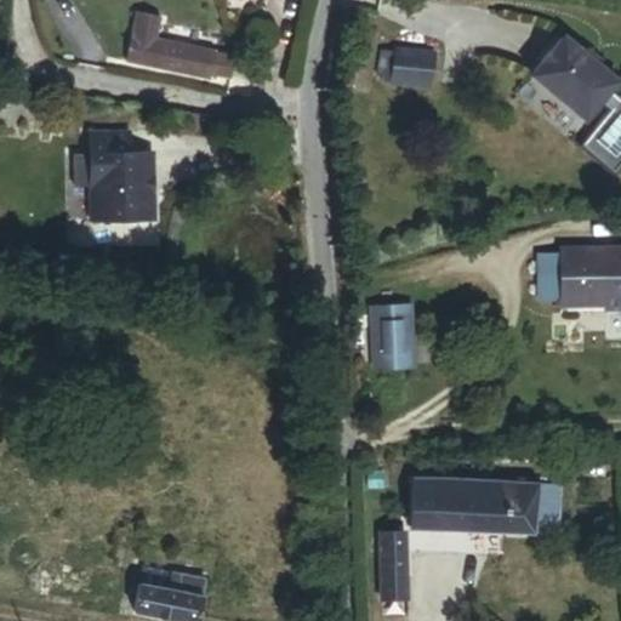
[(160,18),(136,13),(132,35),(155,41),(160,18)]
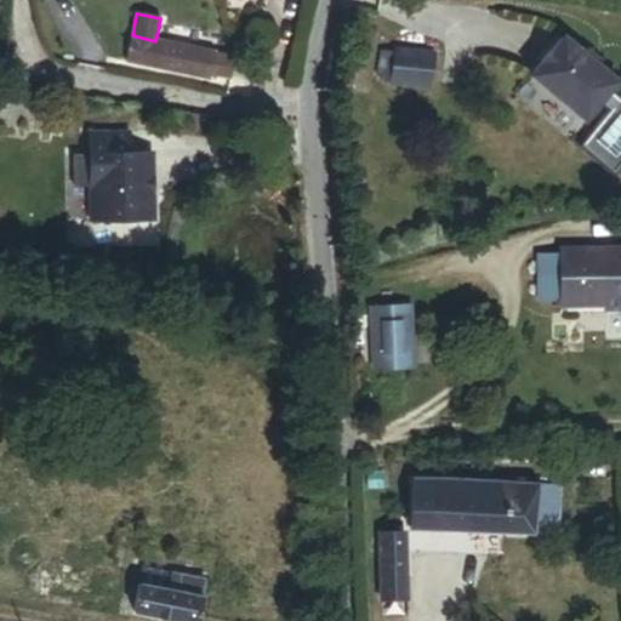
[(155,41),(132,35),(127,61),(211,79),(211,74),(229,77),(234,57),(155,41)]
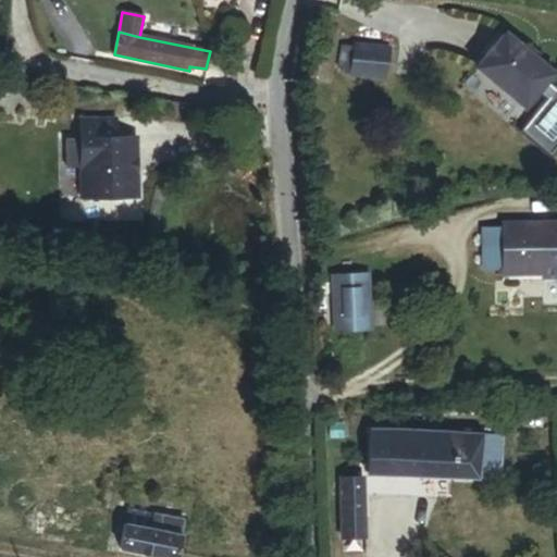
[(530,75),(489,39),(460,73),(503,108),(530,75)]
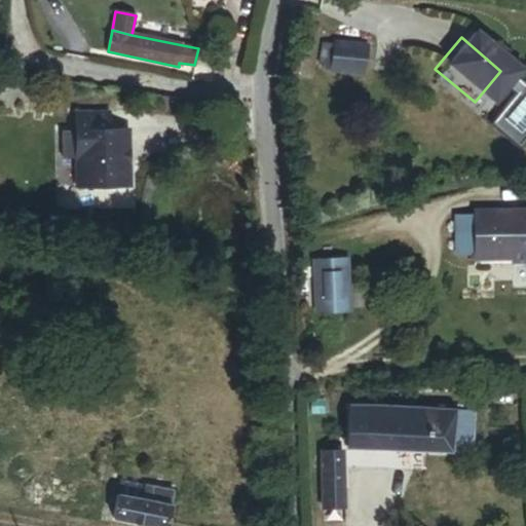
[(364,76),(367,46),(332,43),(333,46),(322,45),(320,65),(330,66),(330,72),(364,76)]
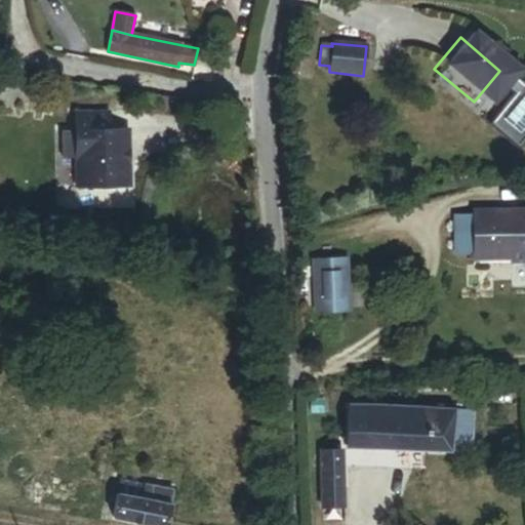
[(75,186),(101,186),(107,179),(112,186),(126,185),(125,162),(121,163),(121,148),(125,148),(125,128),(107,129),(106,112),(73,113),(75,186)]
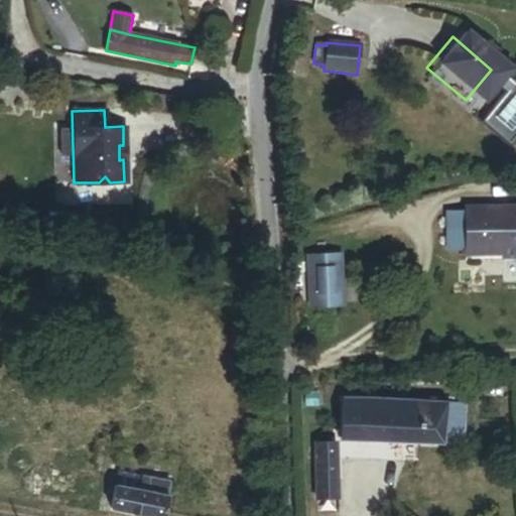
[(515,208),(466,209),(466,215),(466,250),(466,256),(502,256),(502,259),(515,259),(515,208)]
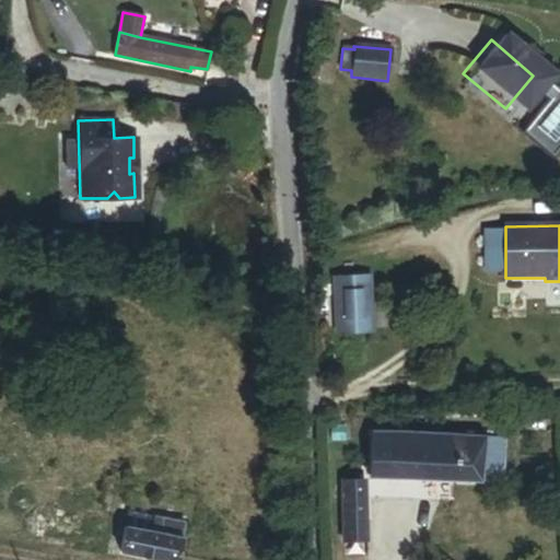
[(505,233),(488,233),(488,271),(505,271),(505,233)]
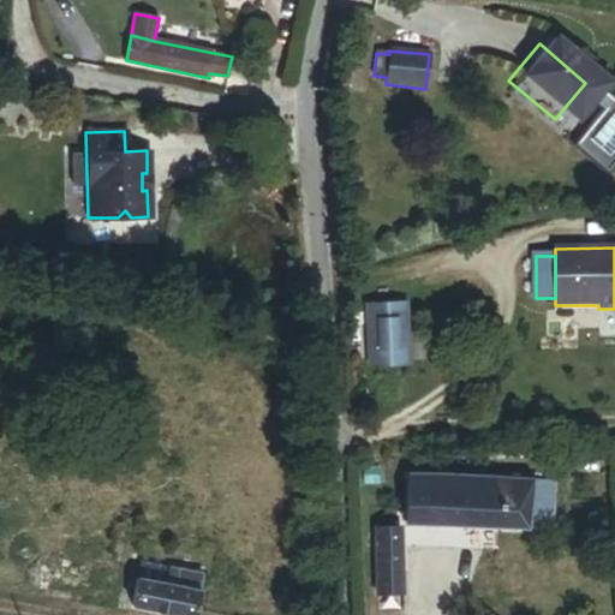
[(399,363),(394,305),(364,308),(369,365),(399,363)]
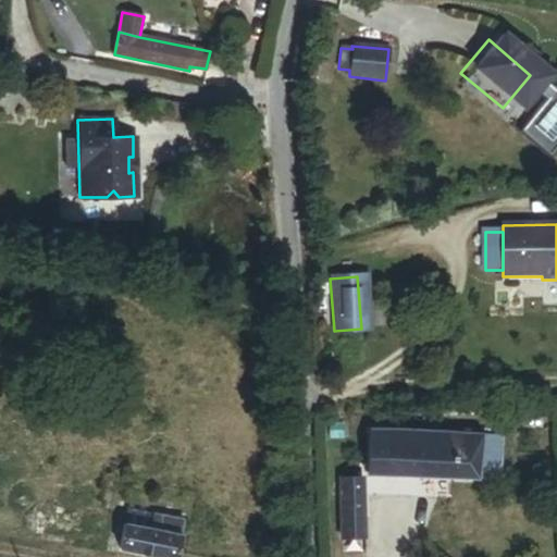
[(482,434),(481,440),(498,441),(499,415),(484,413),(482,434)]
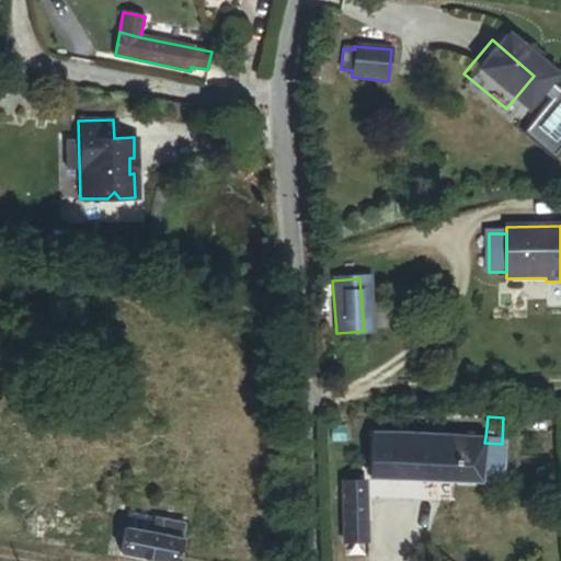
[(480,482),(484,443),(485,437),(371,433),(368,479),(480,482)]
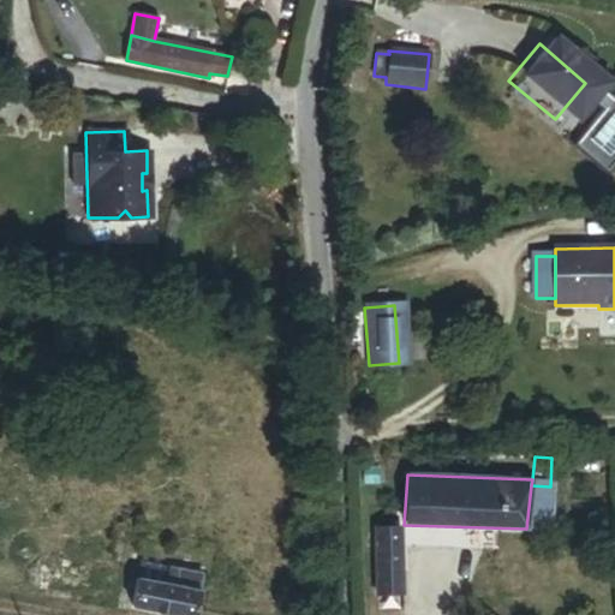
[(400,545),(376,547),(377,593),(400,593),(400,545)]
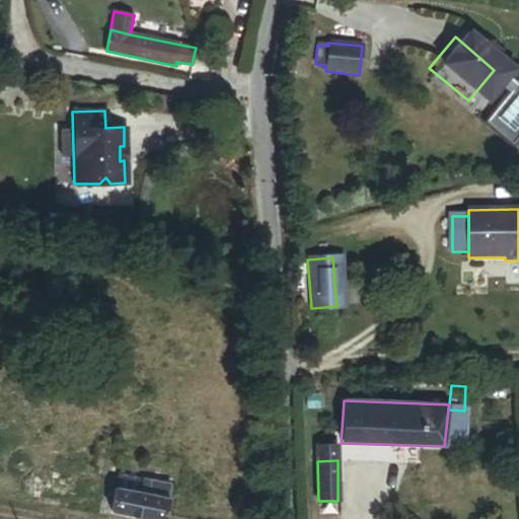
[(141,482),(117,477),(112,511),(154,518),(162,518),(169,484),(141,478),(141,482)]
